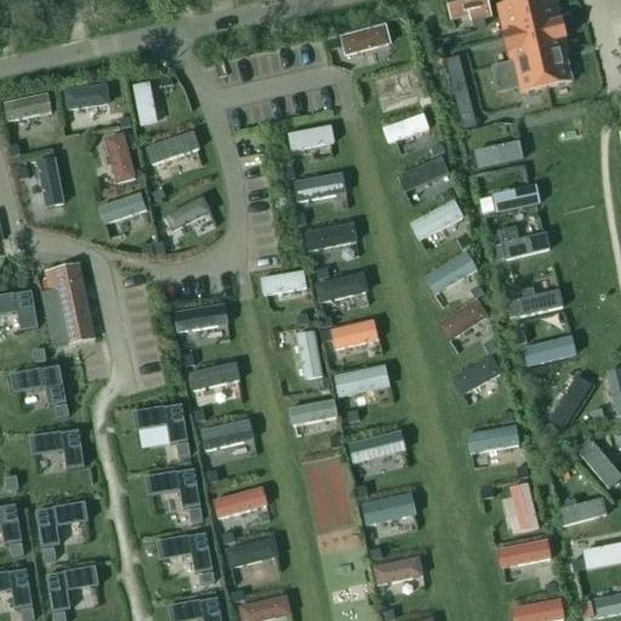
[(485,0),(445,0),(451,22),(469,17),(471,23),(490,18),(485,0)]
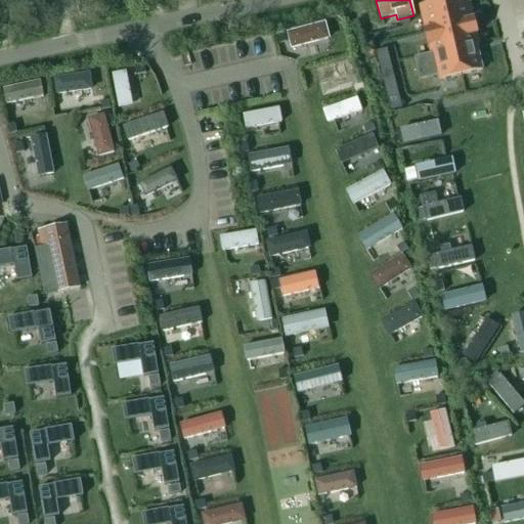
[(479,45),(467,0),(452,0),(443,2),(442,0),(433,0),(431,1),(432,5),(420,8),(430,49),(412,53),(417,72),(437,67),(441,82),(483,72),(476,46),(479,45)]
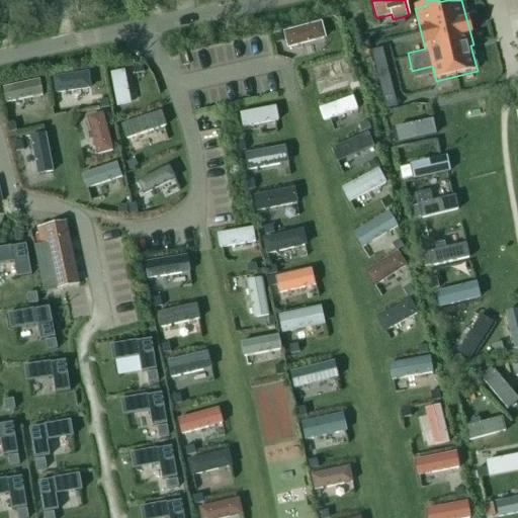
[(324,36),(320,20),(282,30),(286,47),(324,36)]
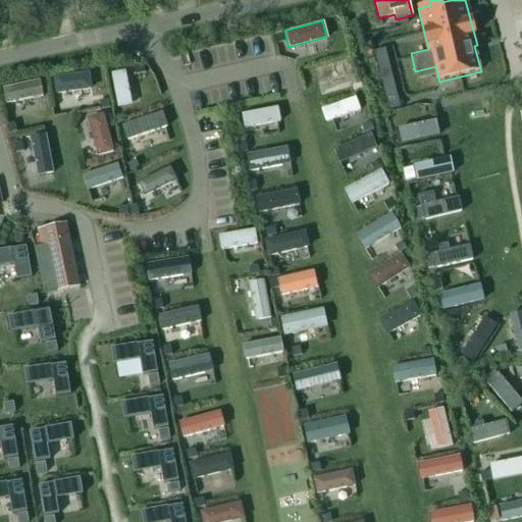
[(282,36),(273,38),(275,46),(285,44),(282,36)]
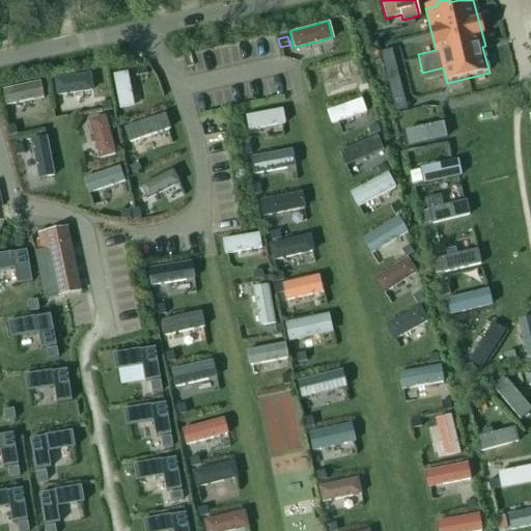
[(392,51),(380,54),(382,62),(394,59),(392,51)]
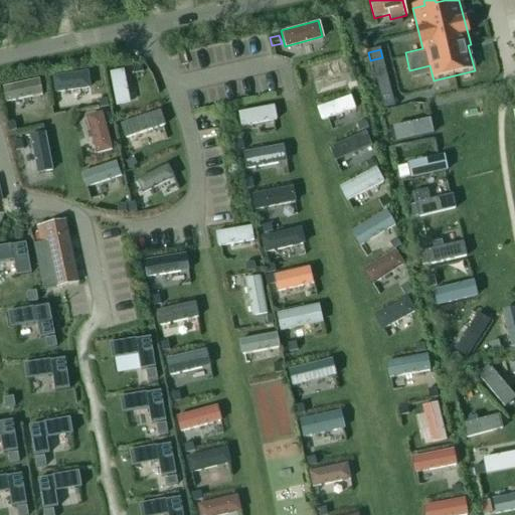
[(345,71),(341,55),(306,66),(311,81),(345,71)]
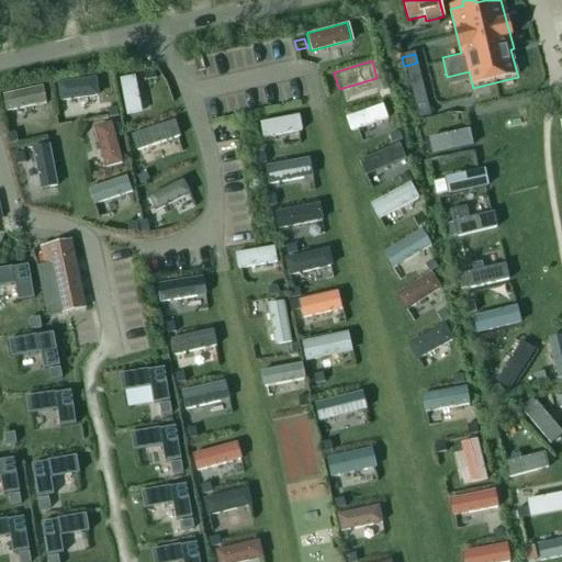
[(417,63),(404,66),(406,75),(419,71),(417,63)]
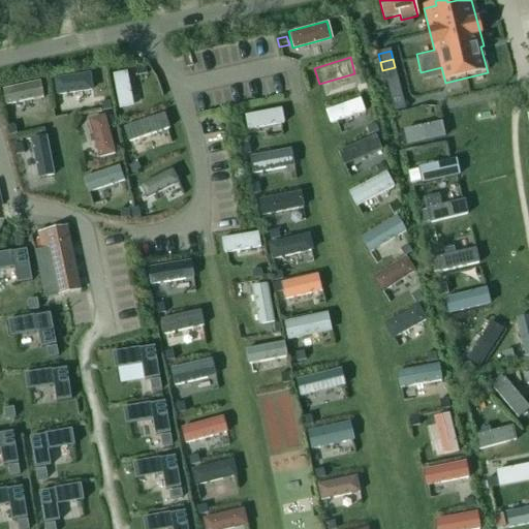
[(146,67),(136,69),(137,76),(147,75),(146,67)]
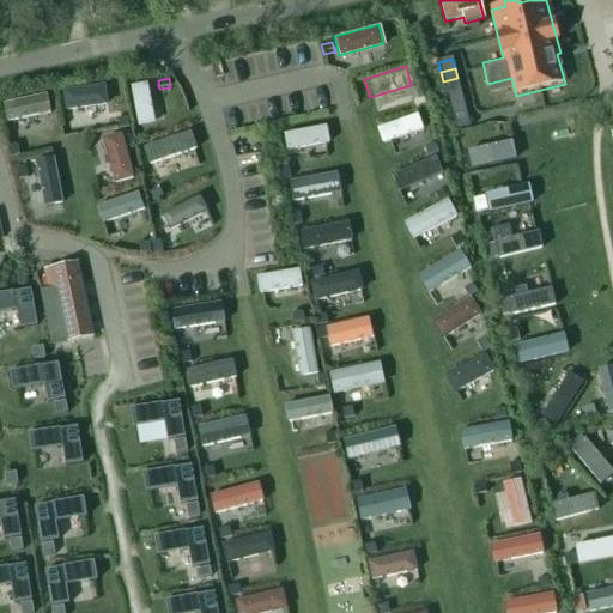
[(457,78),(443,82),(445,91),(460,87),(460,86),(457,78)]
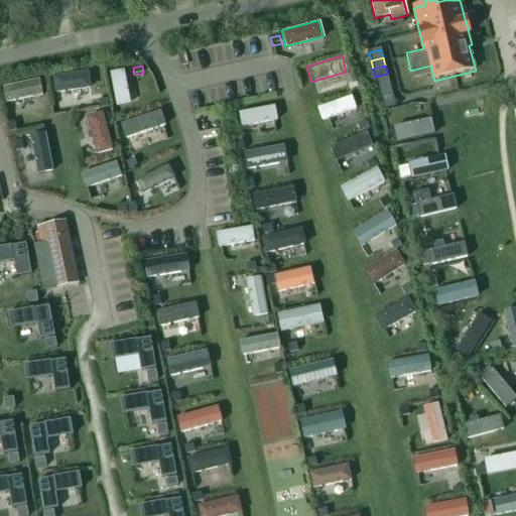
[(132,102),(124,67),(110,70),(117,105),(132,102)]
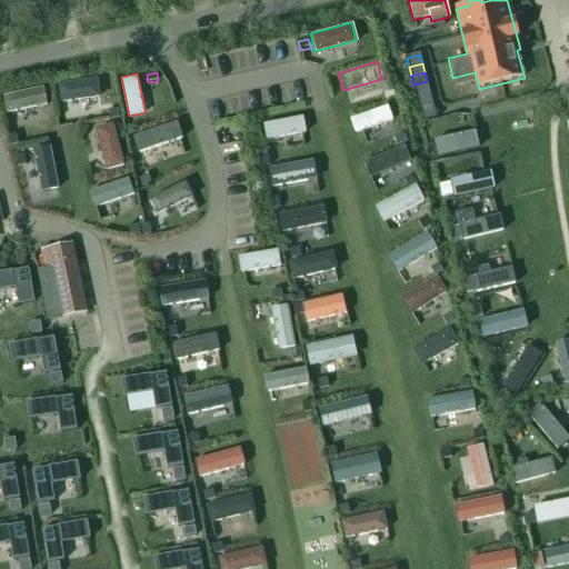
[(101,96),(98,76),(59,82),(62,101),(101,96)]
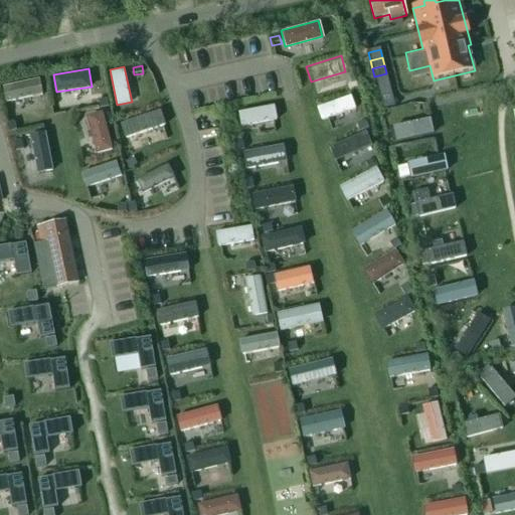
[(386,73),(374,76),(376,83),(388,80),(386,73)]
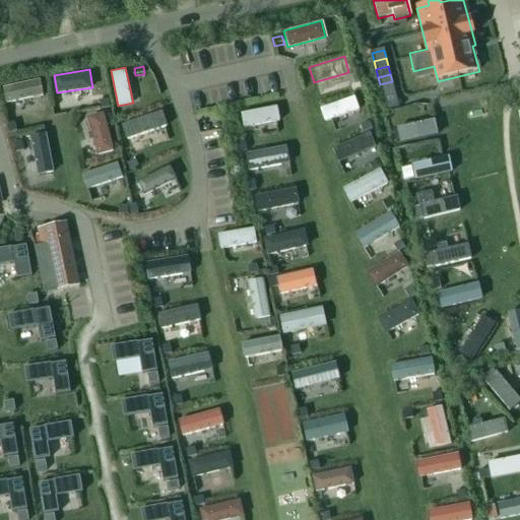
[(44,95),(40,78),(4,85),(8,103),(44,95)]
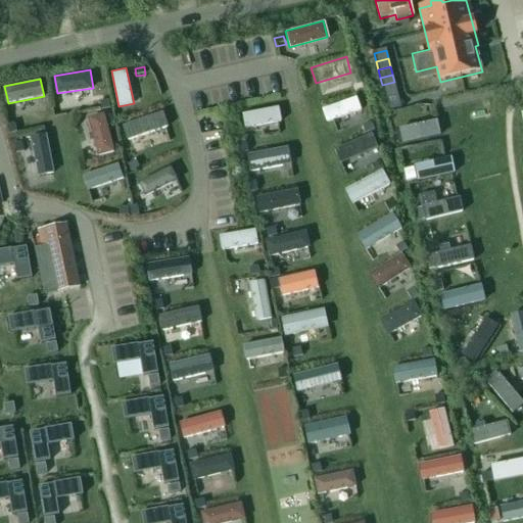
[(394,82),(382,85),(384,93),(396,90),(394,82)]
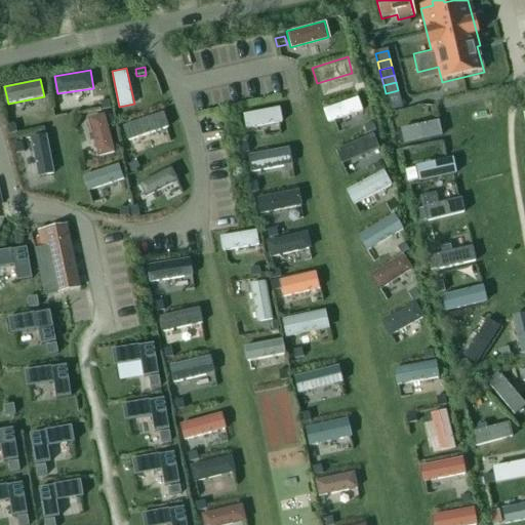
[(363,83),(354,86),(357,94),(365,91),(363,83)]
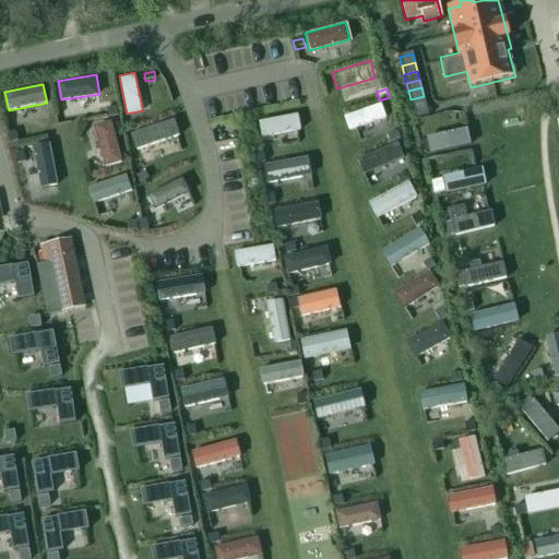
[(424,96),(411,99),(413,108),(426,105),(424,96)]
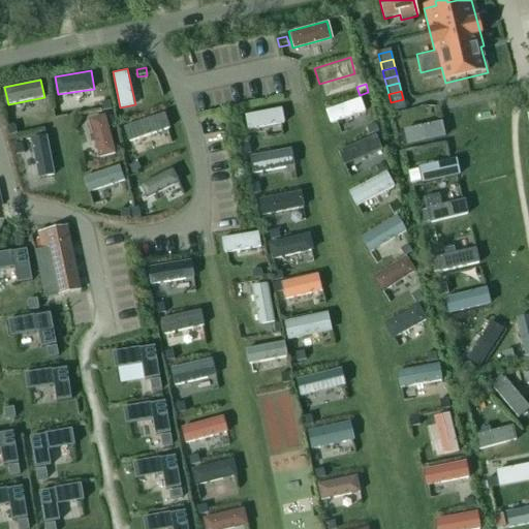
[(365,111),(360,96),(324,109),(330,123),(365,111)]
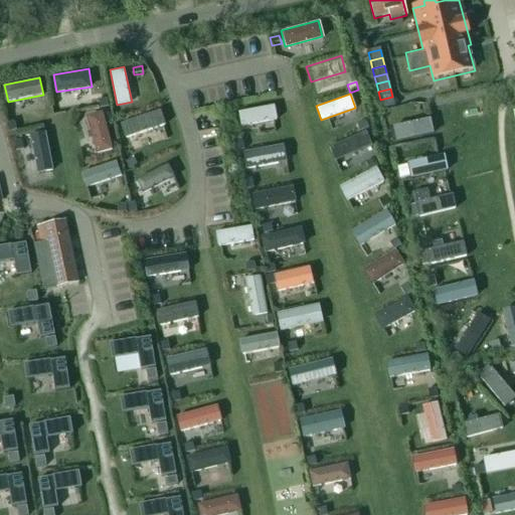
[(392,97),(380,100),(383,112),(395,109),(392,97)]
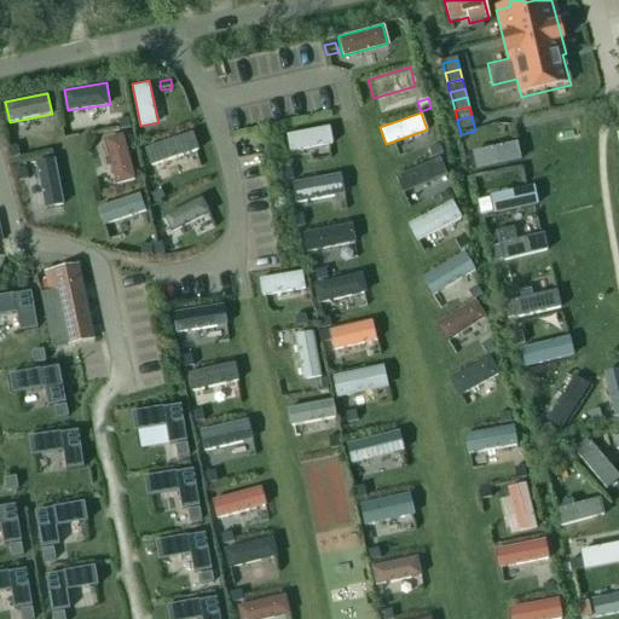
[(129,120),(117,122),(120,132),(132,129),(129,120)]
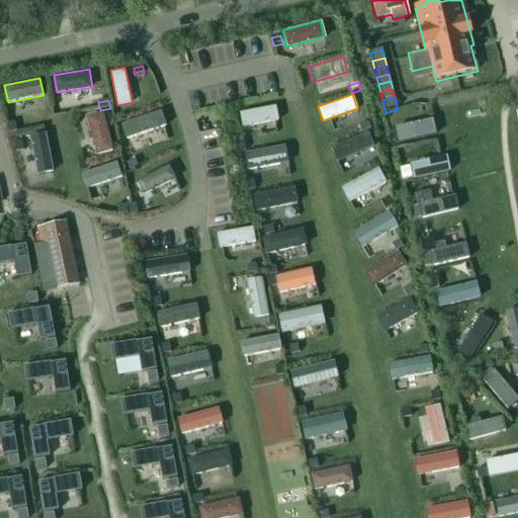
[(277,120),(274,104),(238,111),(241,127),(277,120)]
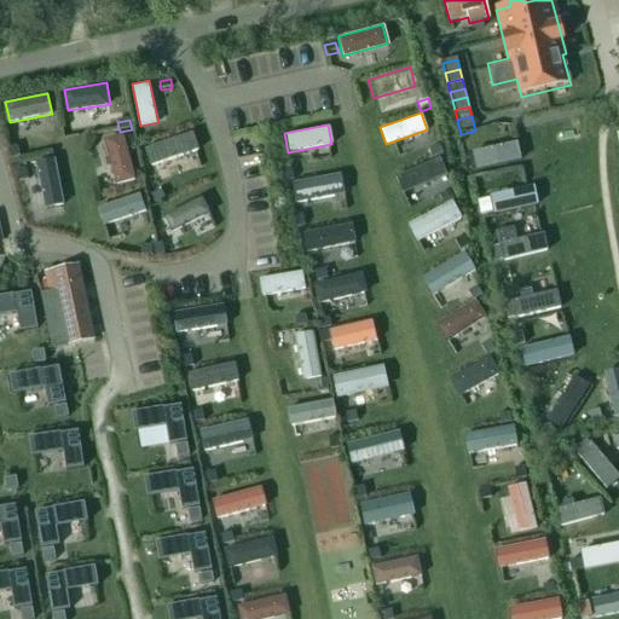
[(200,148),(194,129),(145,146),(151,165),(200,148)]
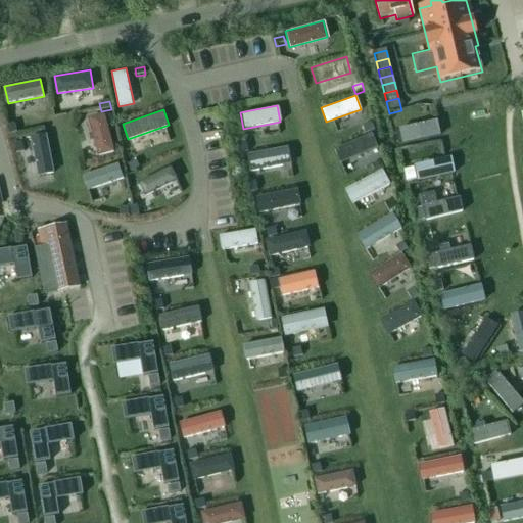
[(105,117),(103,111),(87,116),(98,154),(114,150),(108,128),(105,117)]
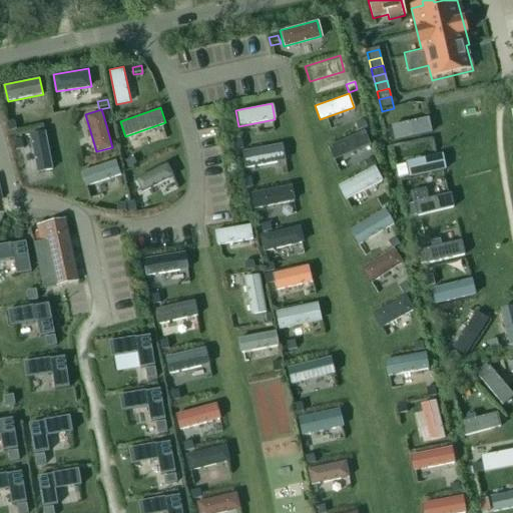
[(110,113),(103,115),(106,125),(113,122),(110,113)]
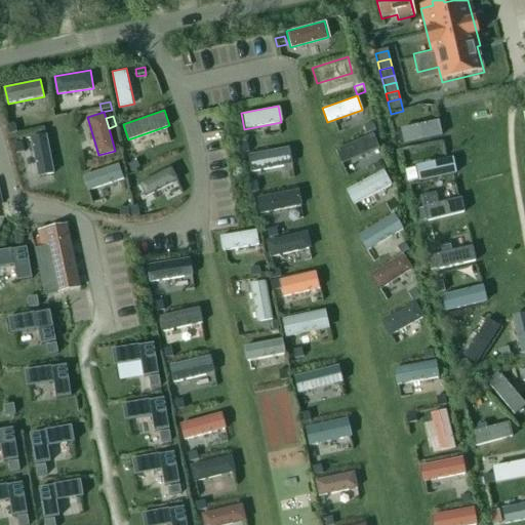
[(373,124),(364,127),(368,135),(376,131),(373,124)]
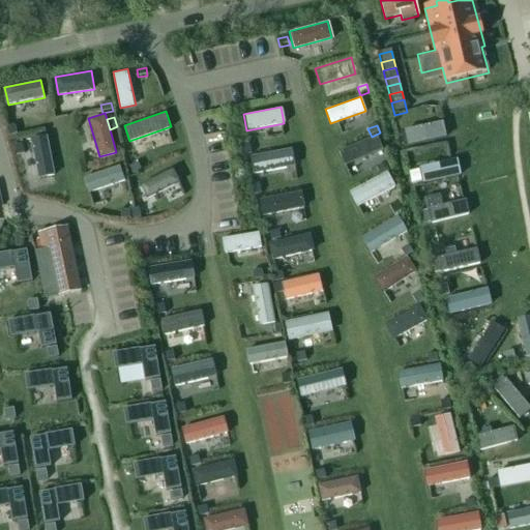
[(445,125),(406,133),(409,148),(447,141),(445,125)]
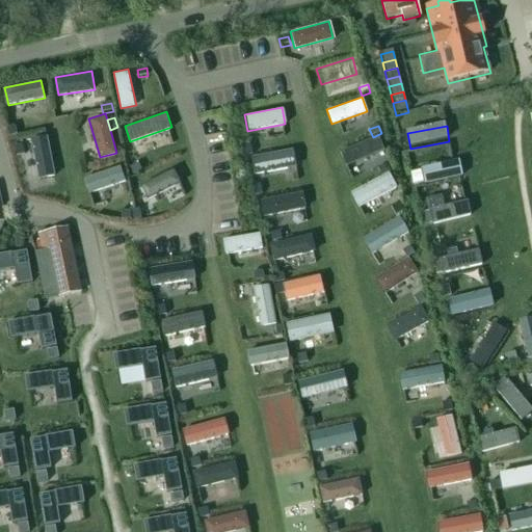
[(16,127),(7,129),(9,138),(18,136),(16,127)]
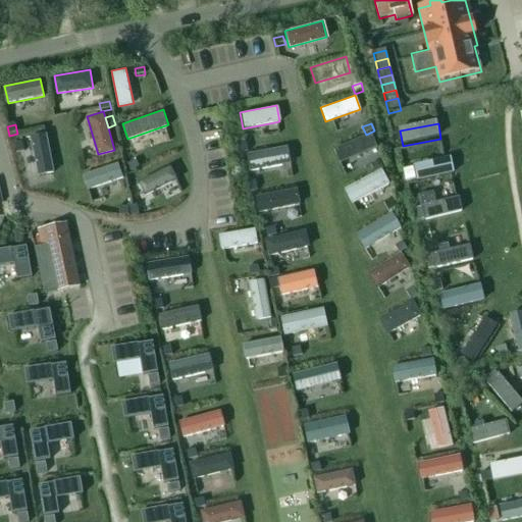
[(46,132),(31,135),(38,174),(53,171),(46,132)]
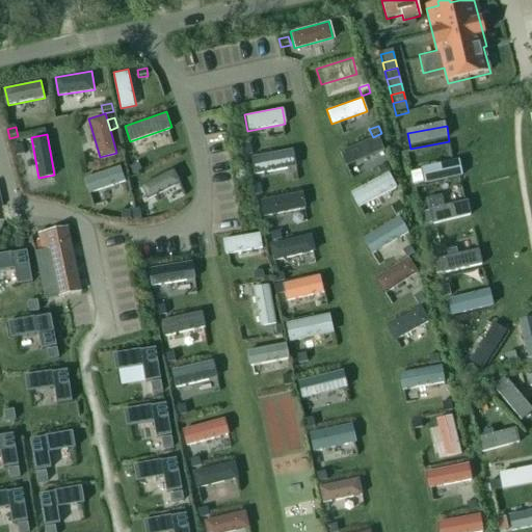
[(382,150),(376,136),(340,152),(345,165),(382,150)]
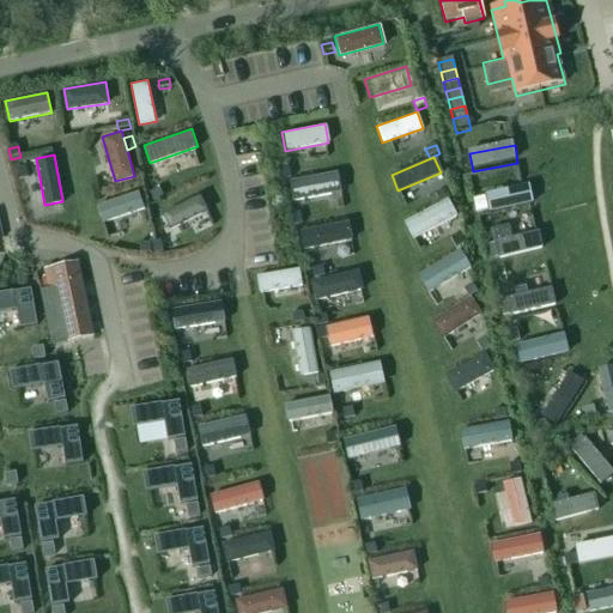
[(25,169),(17,171),(19,182),(29,180),(25,169)]
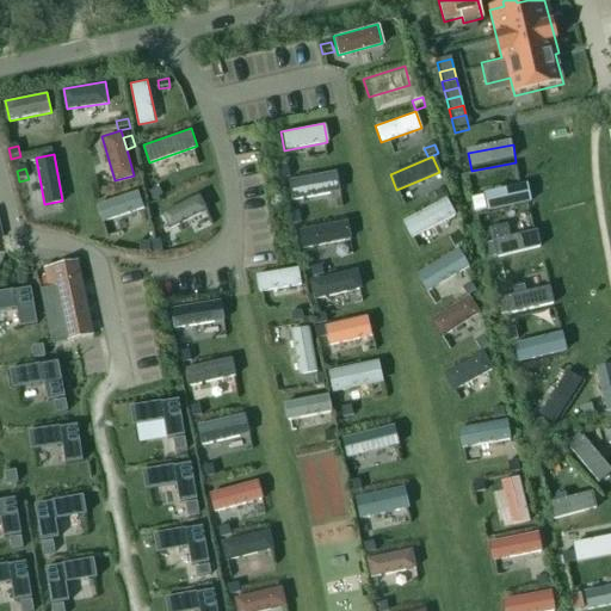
[(288,168),(278,171),(281,181),(290,179),(288,168)]
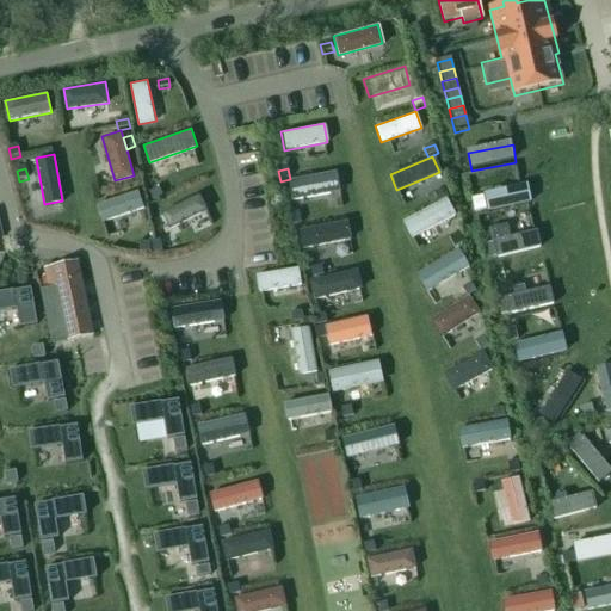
[(338,191),(335,173),(288,181),(290,198),(338,191)]
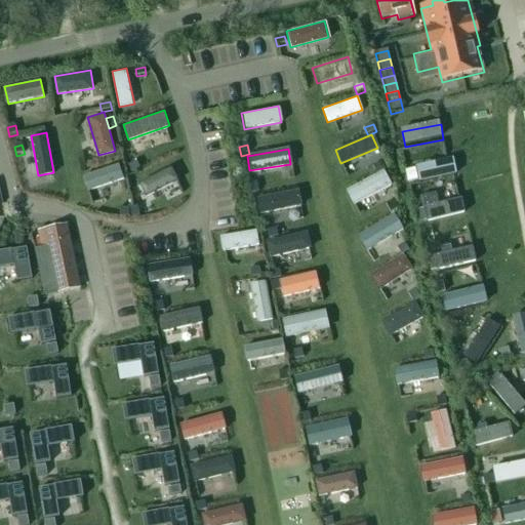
[(136,162),(128,167),(132,174),(140,169),(136,162)]
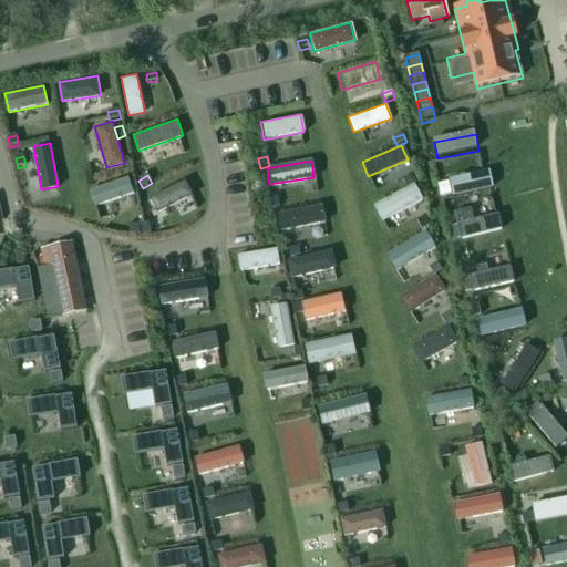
[(133,194),(127,176),(90,188),(96,206),(133,194)]
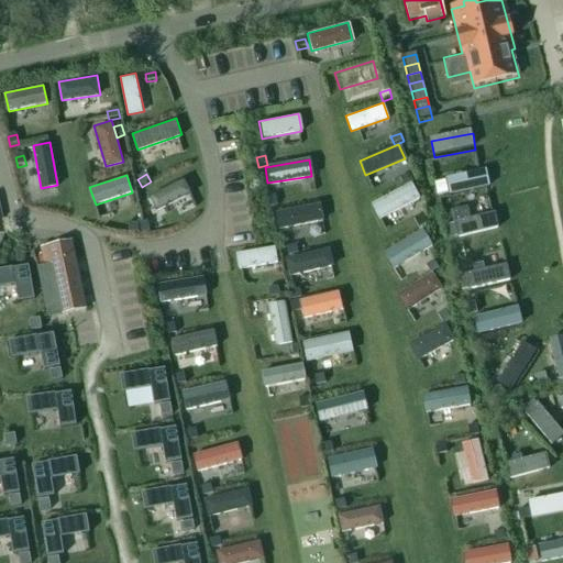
[(409,175),(399,179),(404,187),(414,183),(409,175)]
